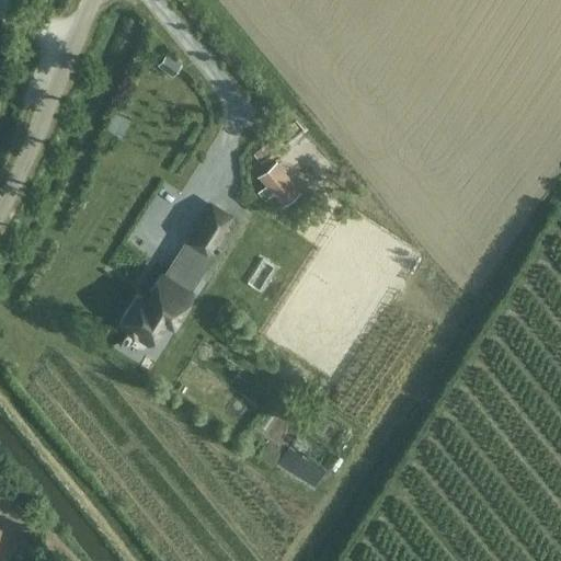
[(181,63),(167,52),(157,65),(172,76),(181,63)]
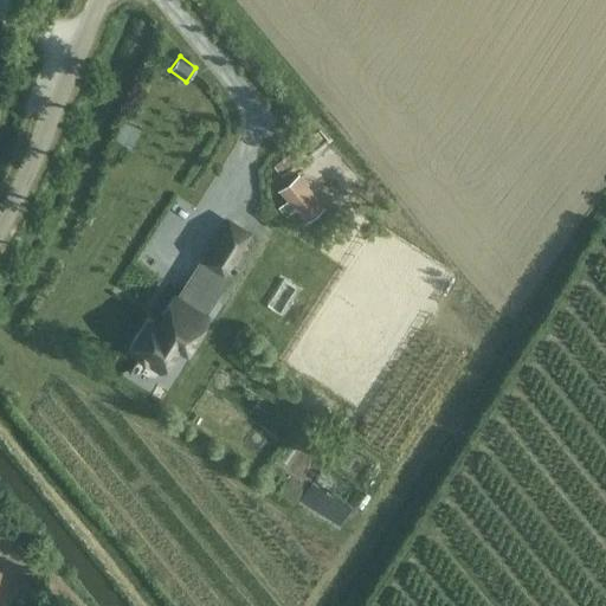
[(130,147),(139,128),(123,121),(115,140),(130,147)]
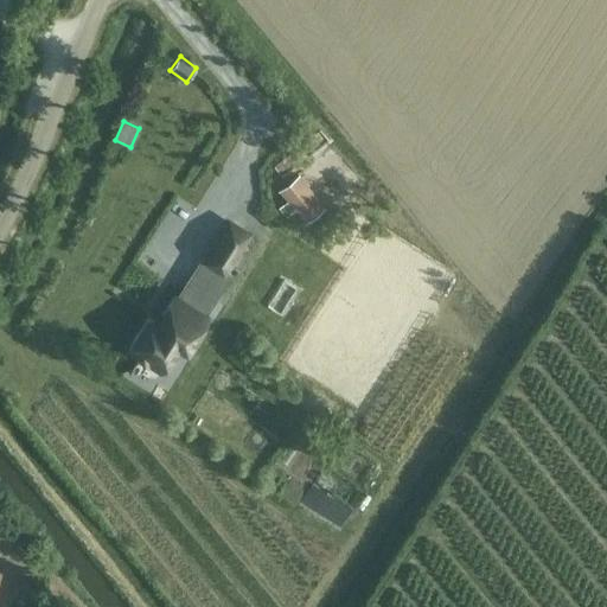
[(307,222),(326,205),(299,173),(280,190),(288,199),(279,206),(286,216),(295,208),(307,222)]
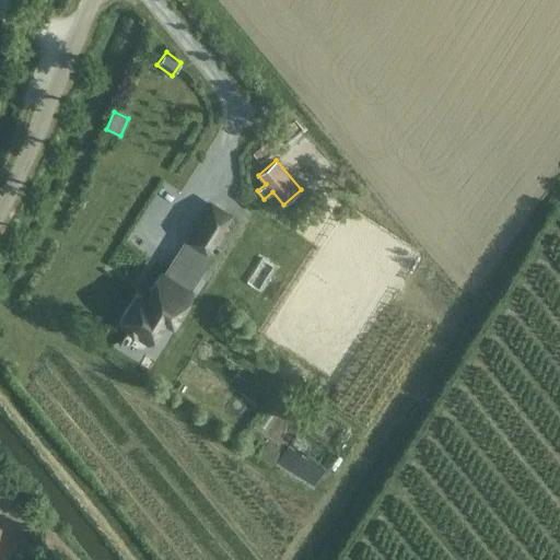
[(190,238),(189,240),(206,251),(207,248),(229,216),(211,205),(190,238)]
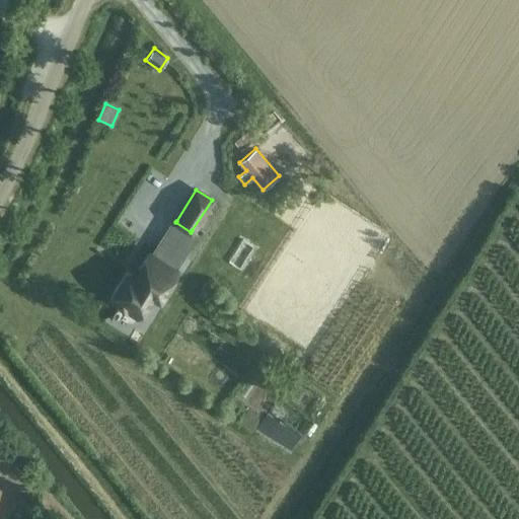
[(127,271),(109,298),(137,315),(146,301),(151,292),(157,296),(174,270),(181,257),(161,244),(154,256),(150,253),(148,253),(140,267),(139,267),(134,276),(127,271)]
